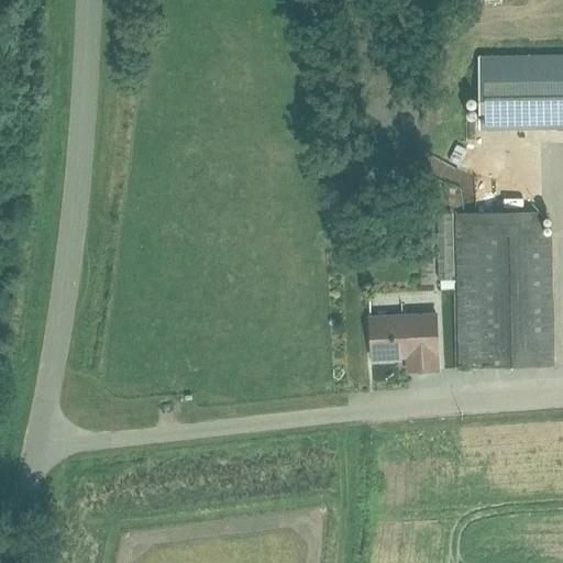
[(562,129),(562,54),(478,56),(479,131),(562,129)]
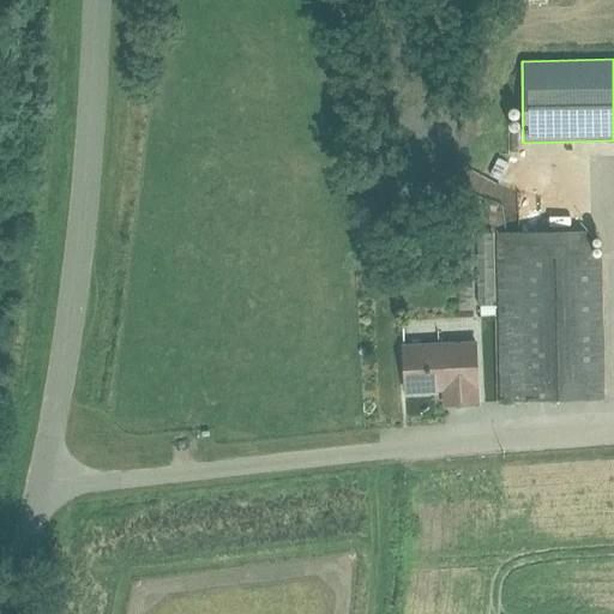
[(498,234),(498,258),(501,403),(603,401),(601,257),(597,257),(597,233),(498,234)]
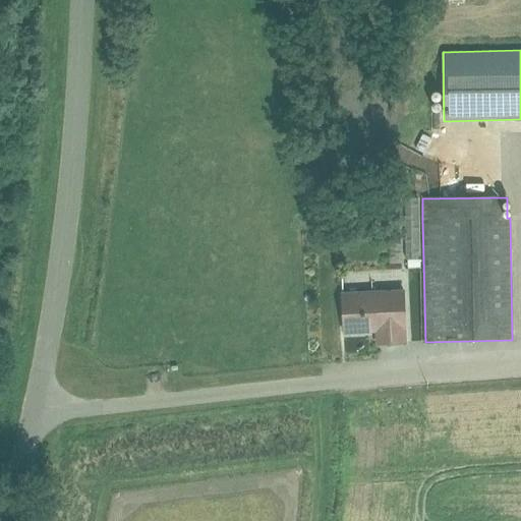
[(418,198),(405,198),(406,259),(408,259),(419,259),(418,198)]
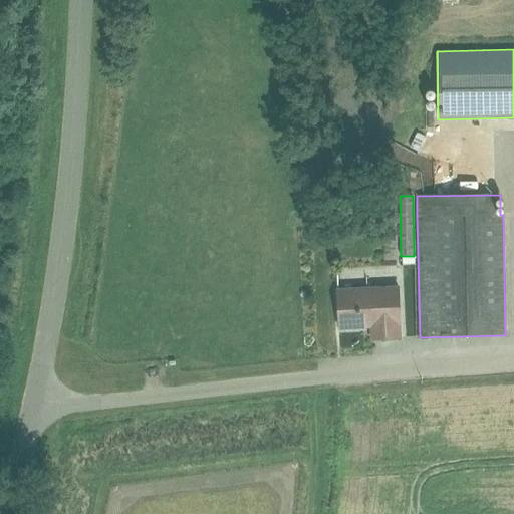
[(416,264),(416,256),(414,256),(403,256),(404,264),(416,264)]
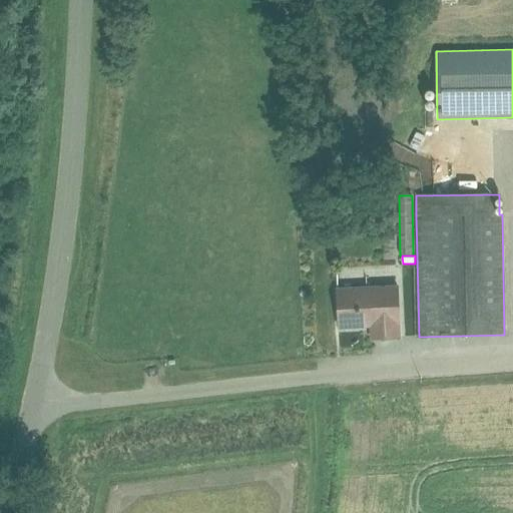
[(359,275),(359,266),(329,266),(329,276),(359,275)]
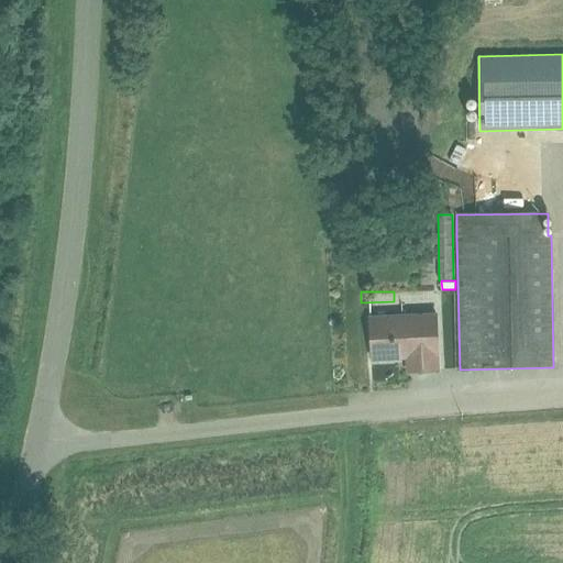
[(372,361),(407,359),(417,359),(418,372),(439,371),(438,349),(437,315),(370,318),(372,361)]
